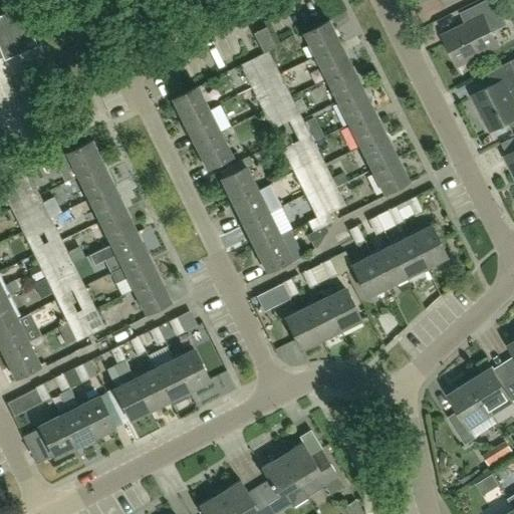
[(466,23),(442,35),(457,65),(498,45),(491,30),(506,23),(494,0),(485,0),(461,12),(466,23)]
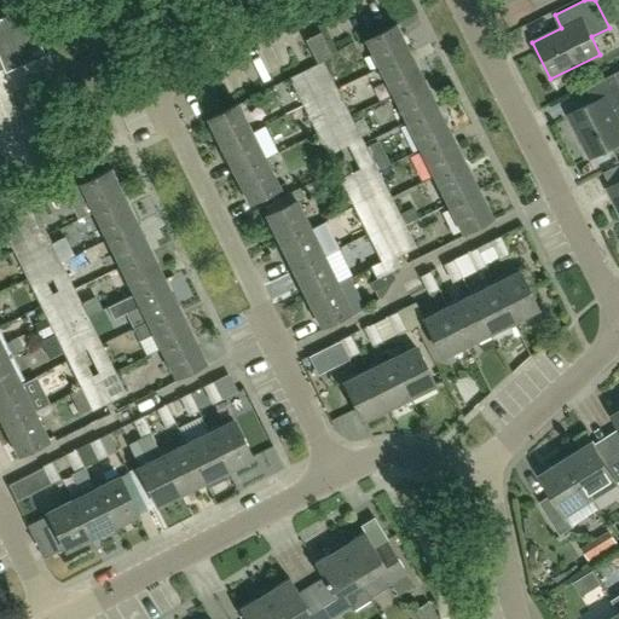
[(0,70),(4,69),(5,71),(45,56),(25,7),(0,17),(0,70)]
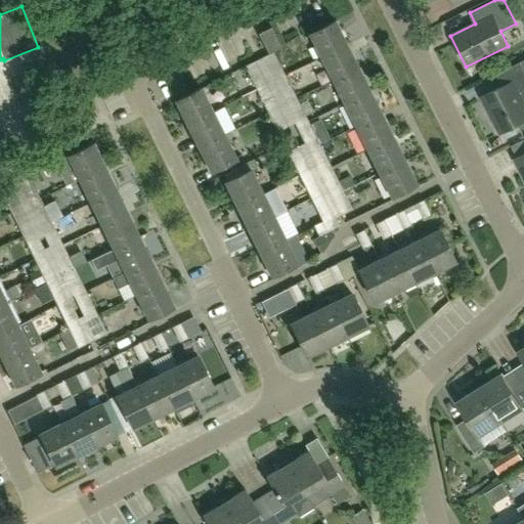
[(335,22),(309,35),(320,58),(346,45),(335,22)]
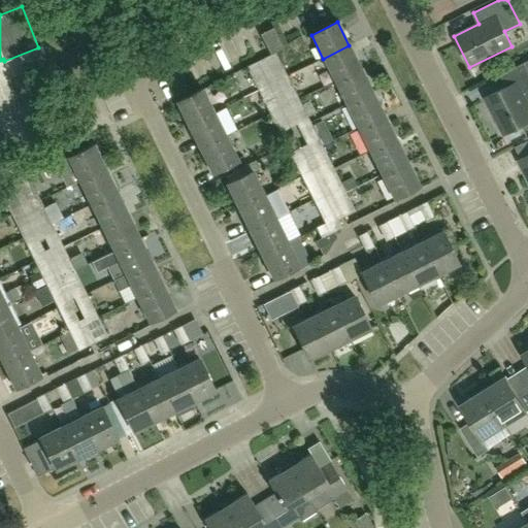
[(272,29),(260,35),(270,55),(275,53),(284,48),(272,29)]
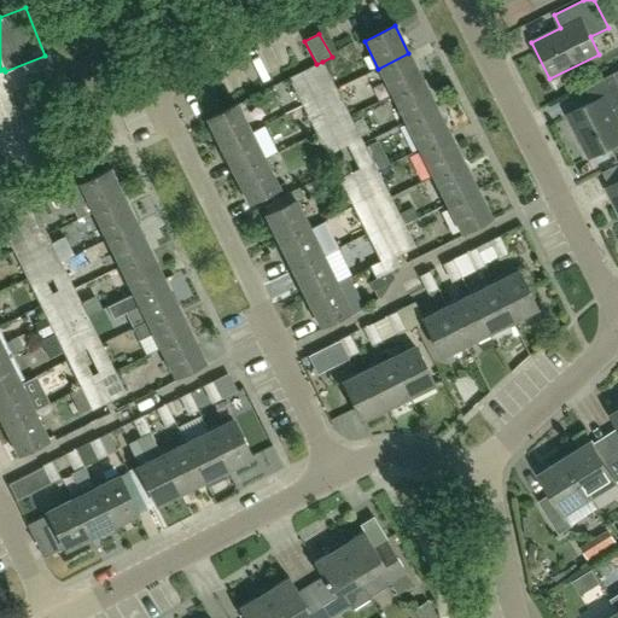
[(421,81),(408,53),(378,69),(392,95),(421,81)]
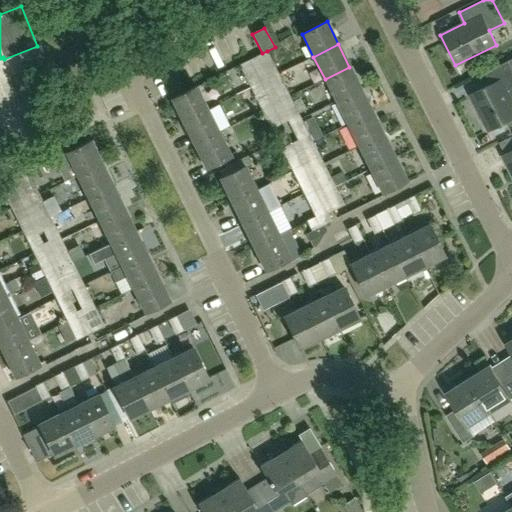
[(276,69),(267,51),(258,56),(267,73),(276,69)]
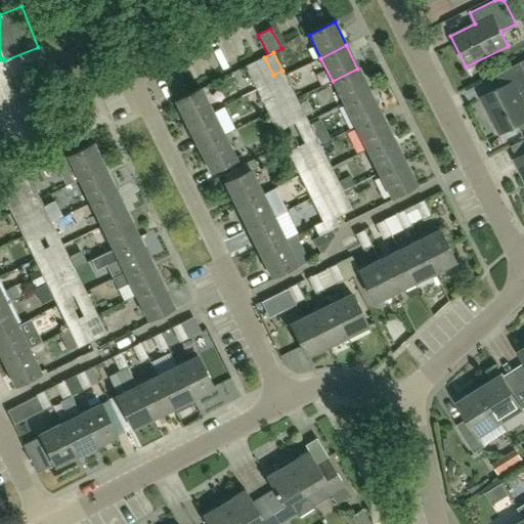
[(263,80),(254,62),(245,67),(254,85),(263,80)]
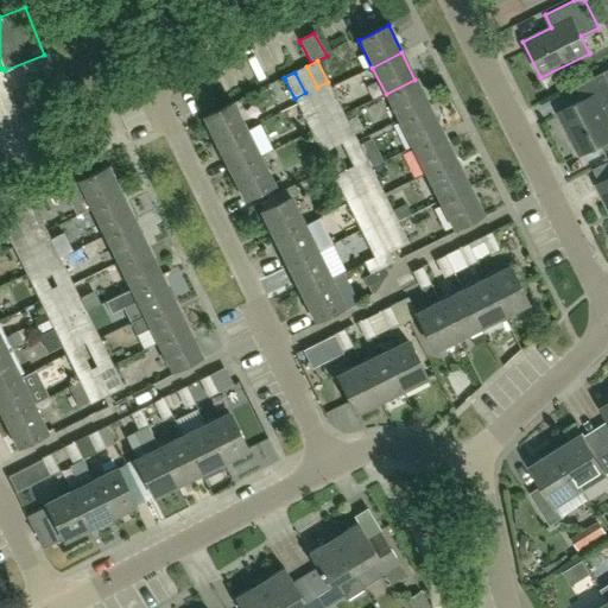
[(429,106),(415,80),(386,94),(399,121),(429,106)]
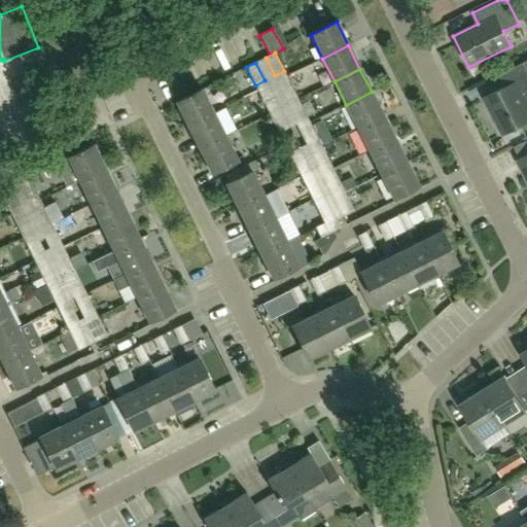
[(526,83),(524,77),(484,97),(502,134),(526,121),(526,83)]
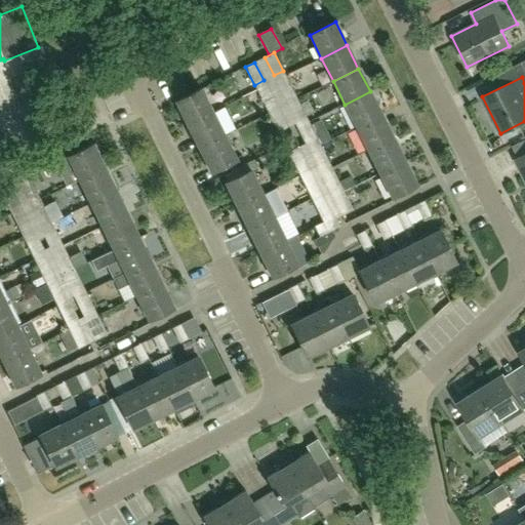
[(287,104),(296,98),(287,80),(278,85),(287,104)]
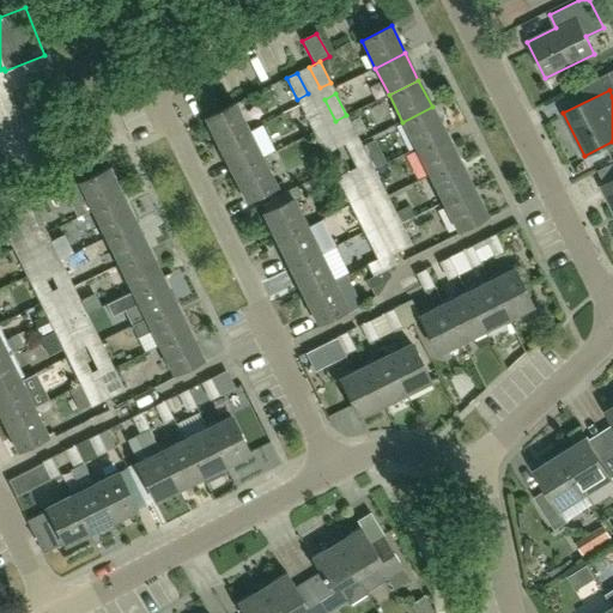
[(206,117),(219,145),(249,131),(235,103),(206,117)]
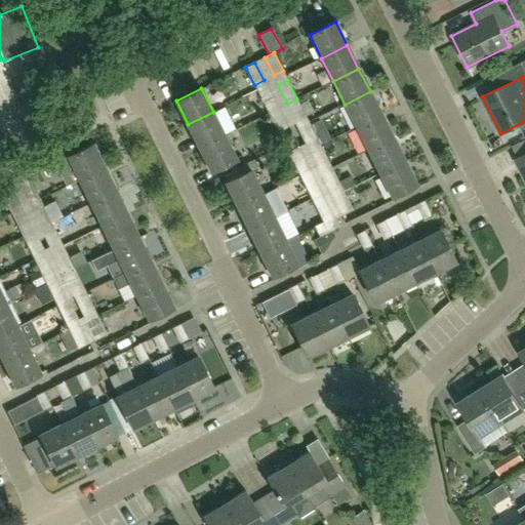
[(259,94),(269,113),(277,108),(268,89),(259,94)]
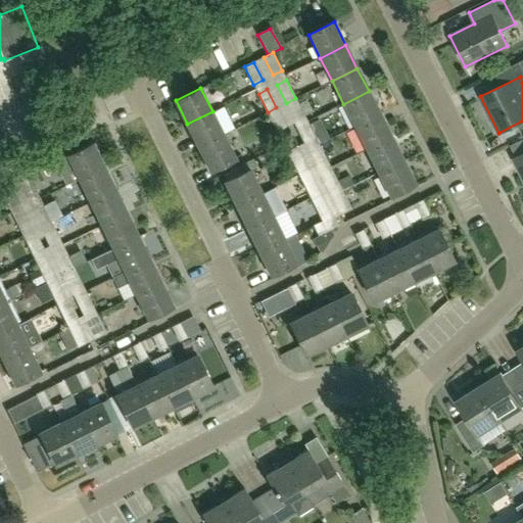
[(380,114),(369,91),(343,104),(354,127),(380,114)]
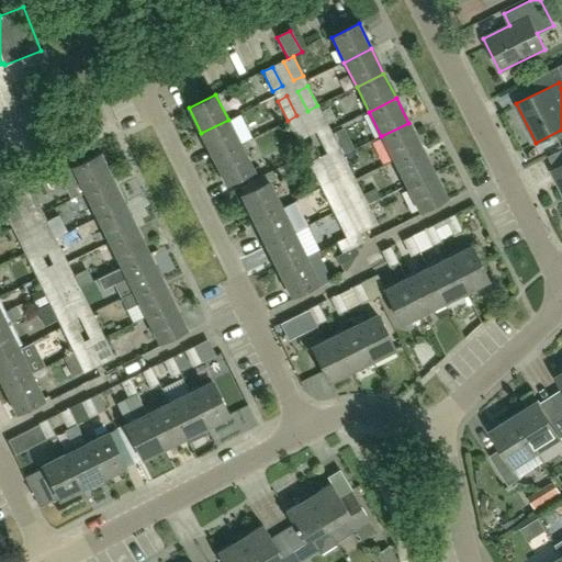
[(321,112),(317,105),(307,111),(317,130),(327,125),(321,112)]
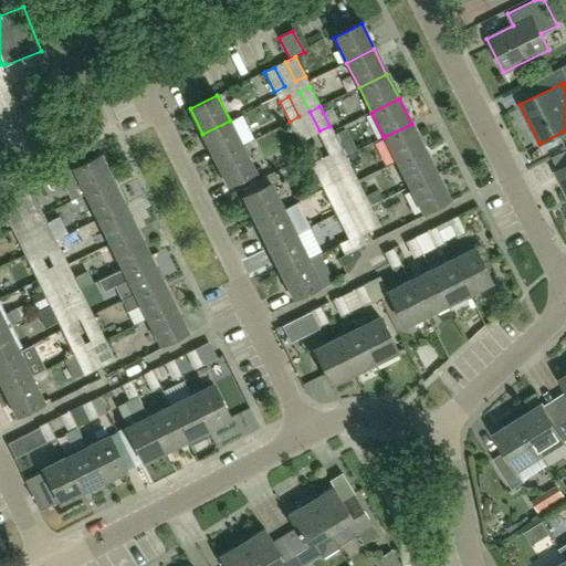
[(310,136),(299,116),(290,122),(300,142),(310,136)]
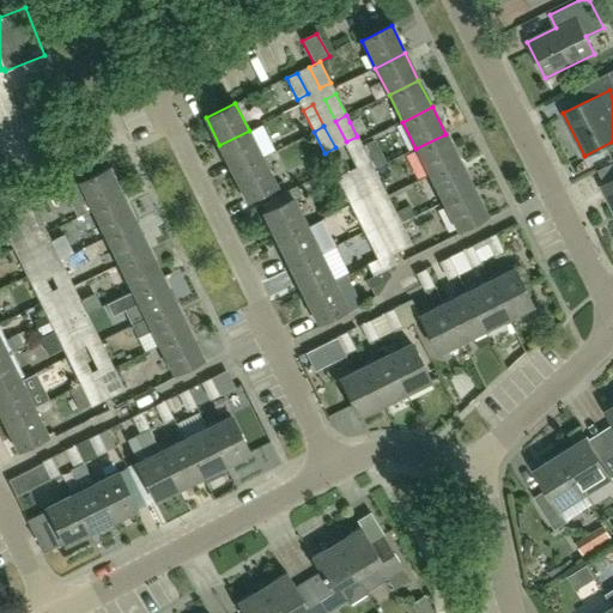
[(219,145),(232,173),(262,158),(249,131),(219,145)]
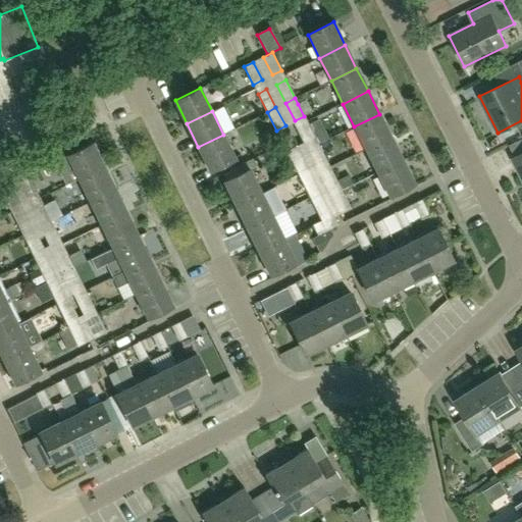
[(390,137),(379,114),(354,126),(365,149),(390,137)]
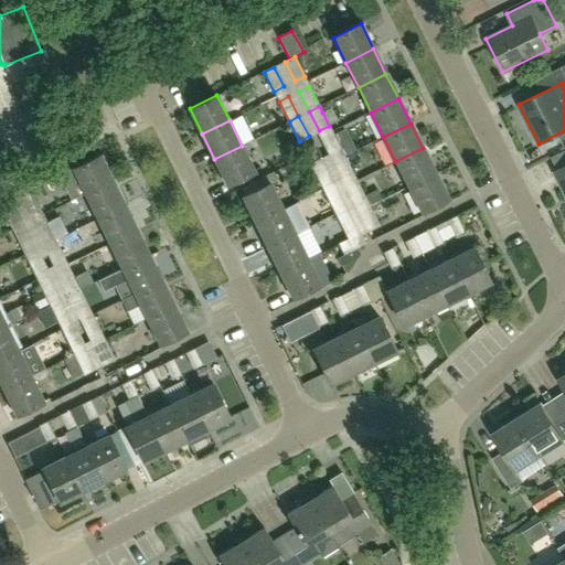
[(324,140),(334,160),(344,155),(334,135),(324,140)]
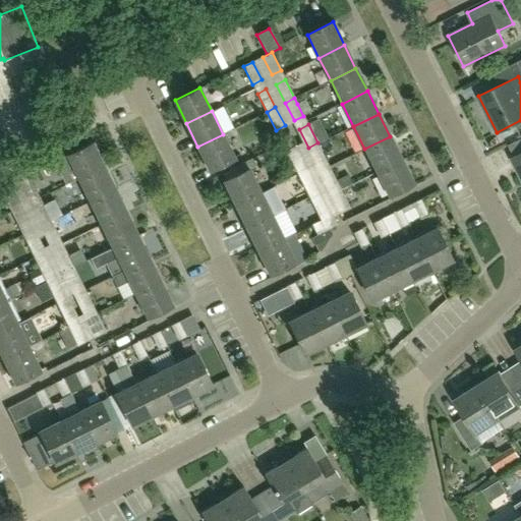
[(223,134),(197,147),(210,170),(234,158),(223,134)]
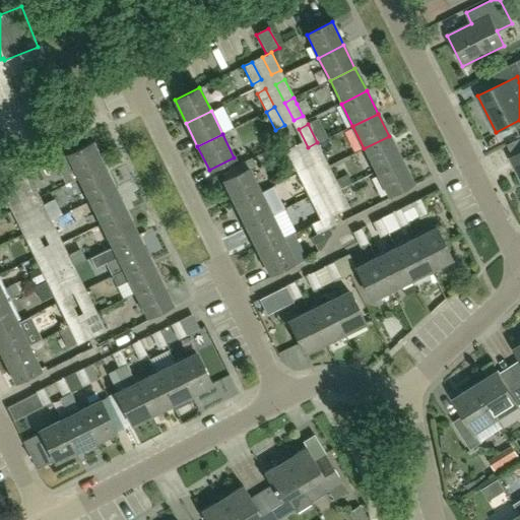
[(400,158),(389,136),(364,148),(376,172),(400,158)]
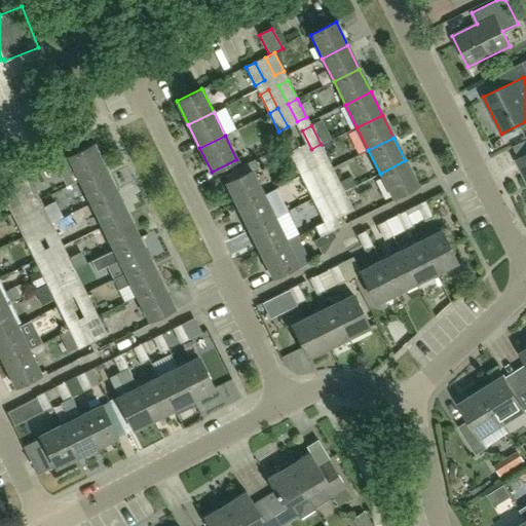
[(525,153),(519,157),(515,159),(525,182),(525,140),(525,141),(525,144),(525,153)]
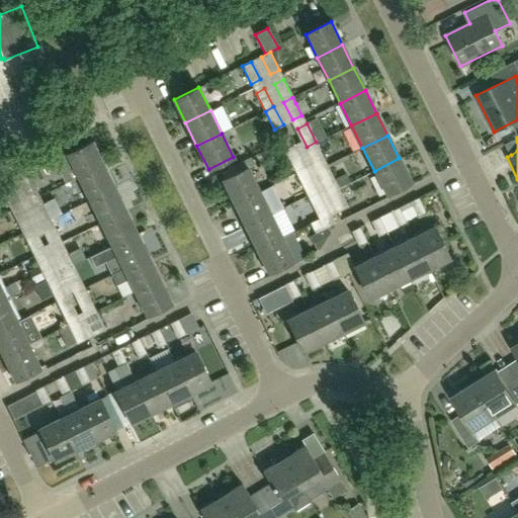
[(93,142),(55,161),(61,173),(74,166),(80,178),(104,165),(93,142)]
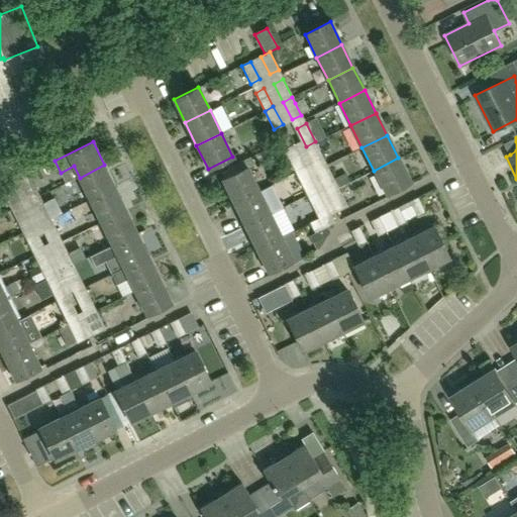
[(315,141),(306,146),(315,165),(324,160),(315,141)]
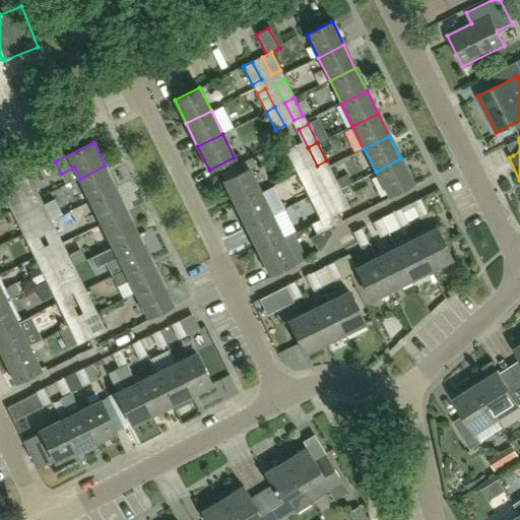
[(304,164),(295,146),(293,146),(285,150),(295,169),(304,164)]
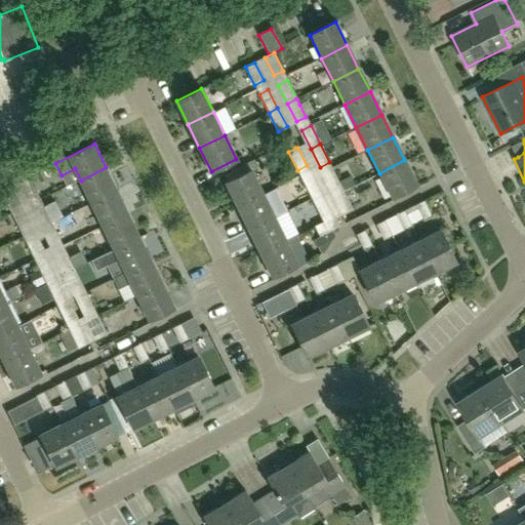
[(252,160),(224,175),(227,182),(226,182),(238,205),(263,193),(251,170),(256,168),(252,160)]
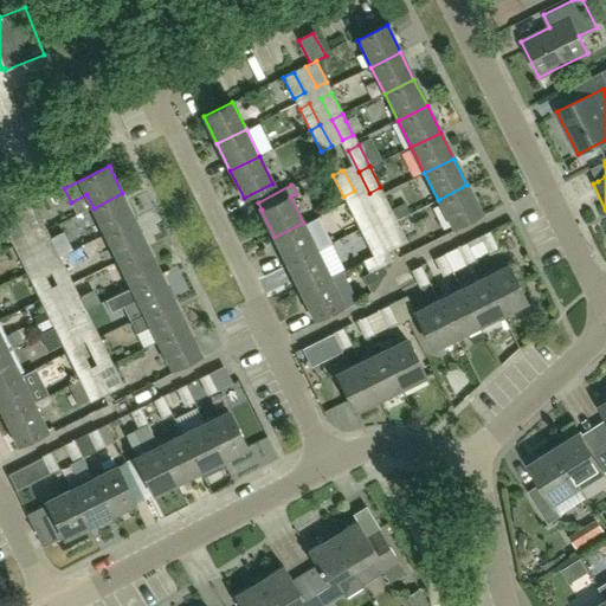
[(466,185),(438,200),(451,227),(481,213),(466,185)]
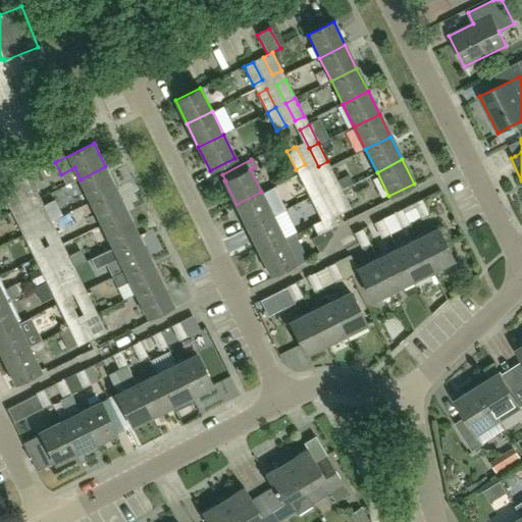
[(116,190),(105,166),(81,179),(92,202),(116,190)]
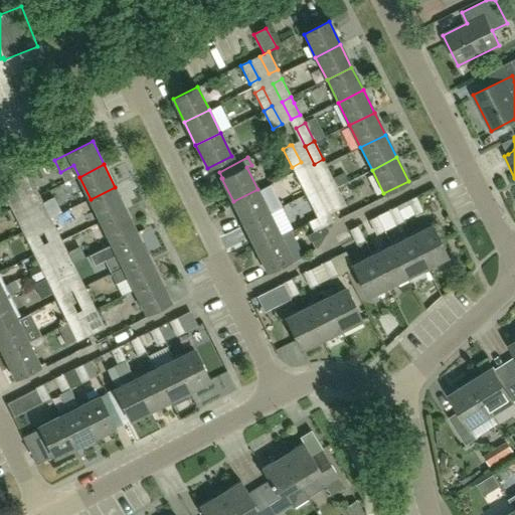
[(319,174),(328,192),(337,187),(333,180),(328,169),(319,174)]
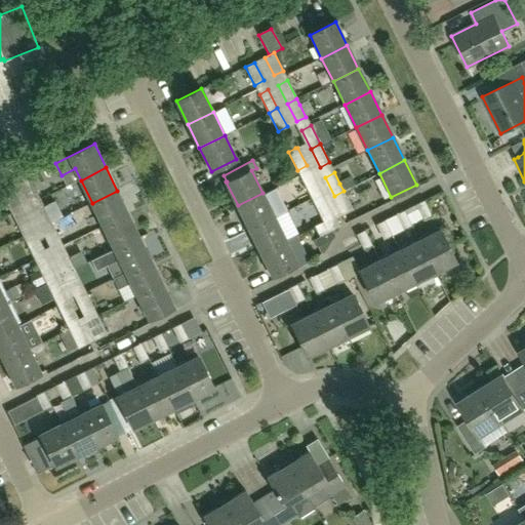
[(301,178),(311,197),(320,192),(311,173),(301,178)]
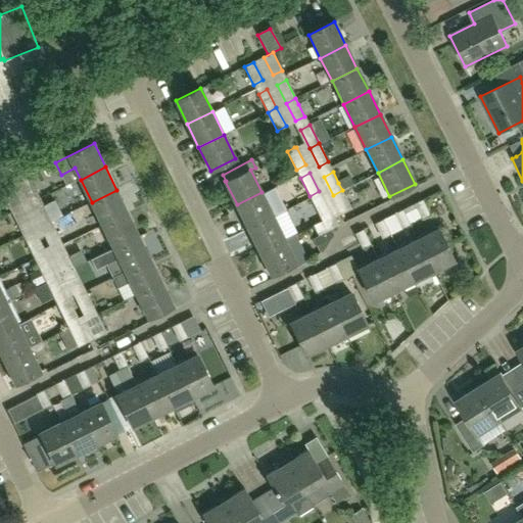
[(29,175),(16,181),(14,182),(26,206),(40,199),(29,175)]
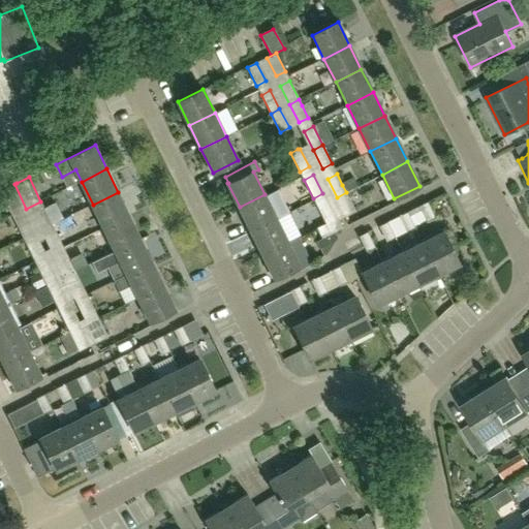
[(14,184),(10,186),(0,191),(12,216),(26,209),(14,184)]
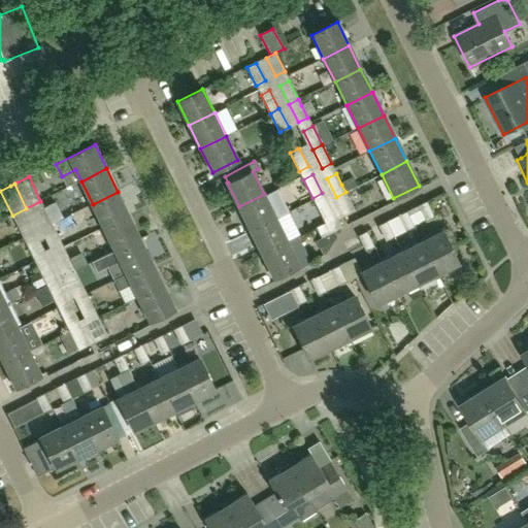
[(130,215),(118,192),(93,204),(104,228),(130,215)]
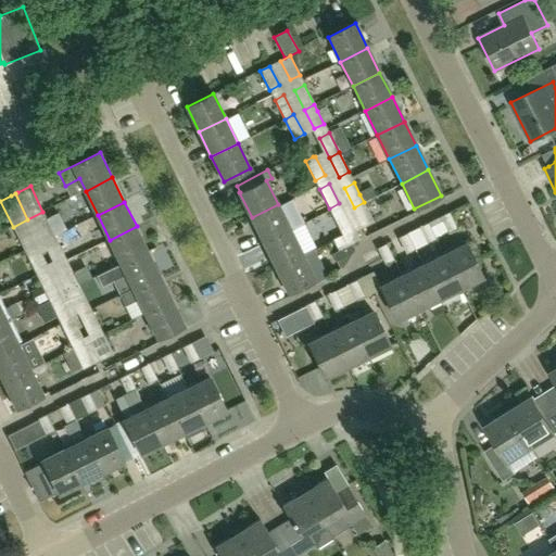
[(374,222),(364,202),(354,207),(364,227),(374,222)]
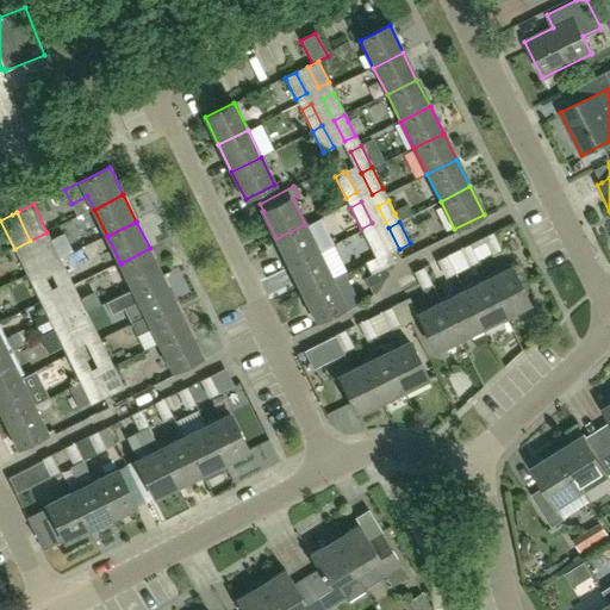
[(383,244),(372,223),(361,229),(372,250),(383,244)]
